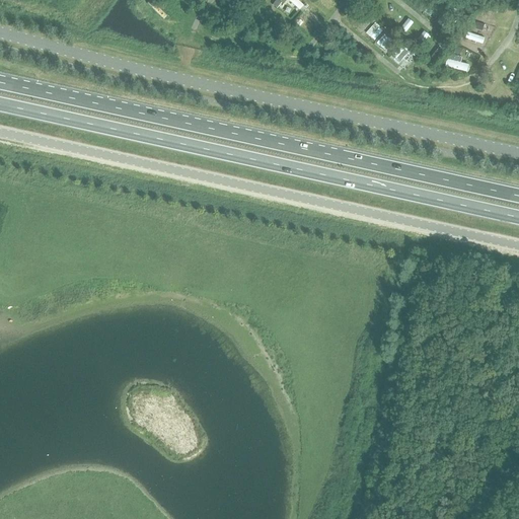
[(276,0),(274,4),(280,9),(287,0),(276,0)]
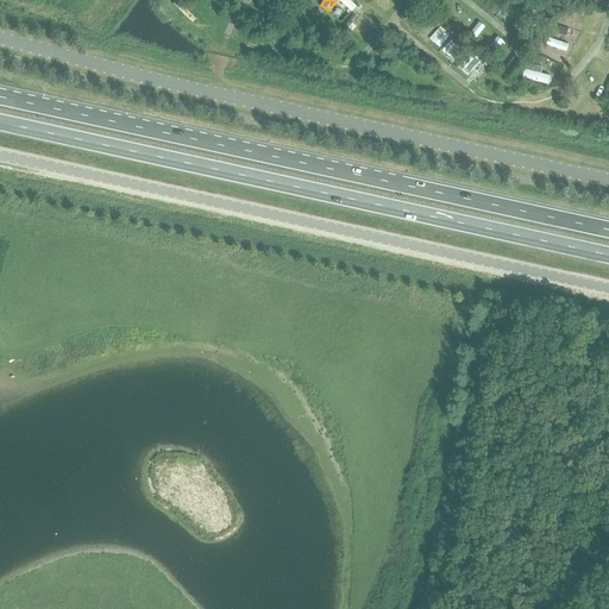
[(340,0),(352,11),(359,5),(353,0),(340,0)]
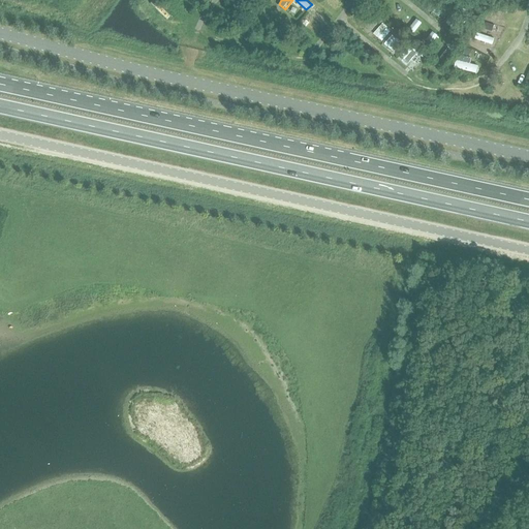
[(320,29),(329,20),(318,12),(311,22),(320,29)]
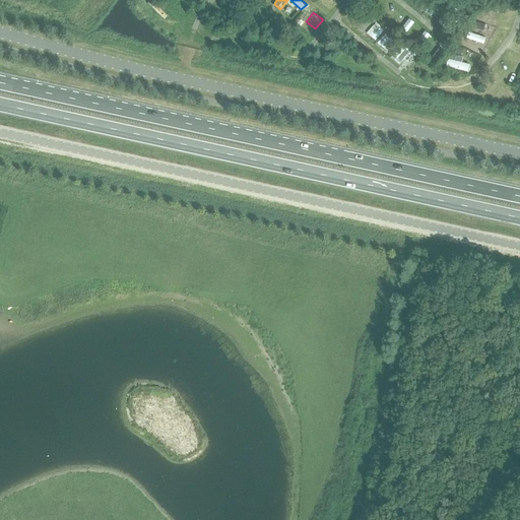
[(440,22),(449,27),(455,18),(446,12),(440,22)]
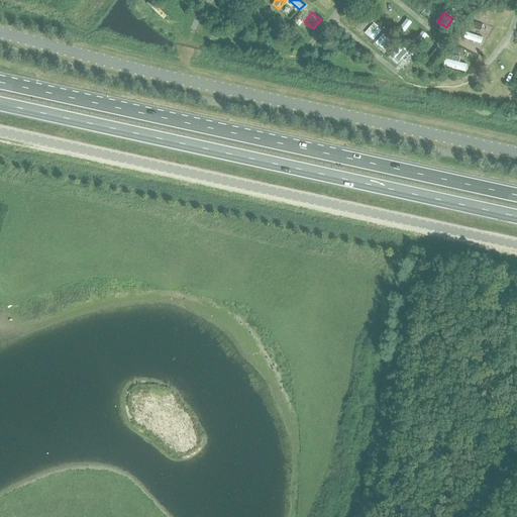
[(374,21),(366,32),(375,39),(384,28),(374,21)]
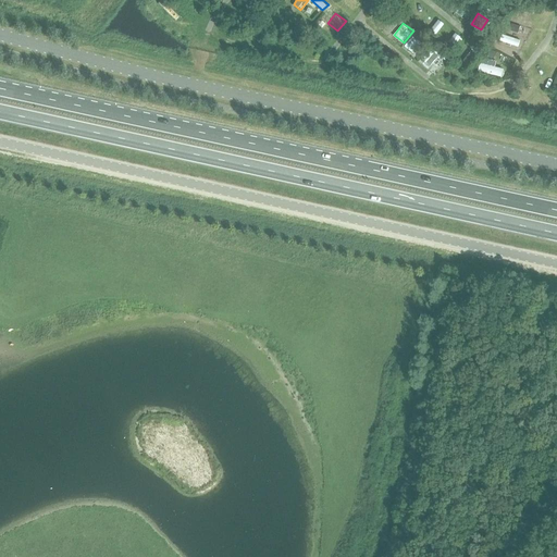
[(412,38),(405,46),(415,53),(421,46),(412,38)]
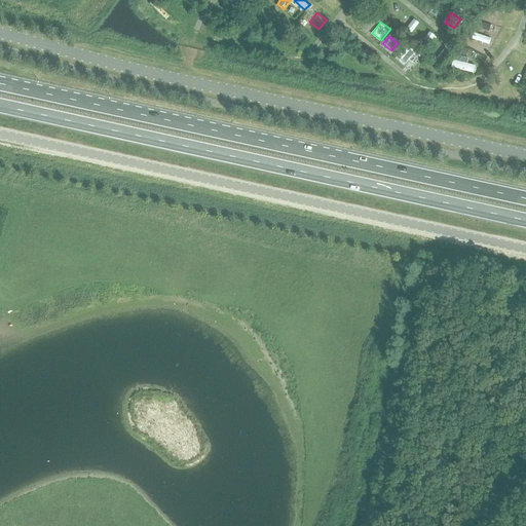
[(442,63),(449,54),(444,50),(437,58),(442,63)]
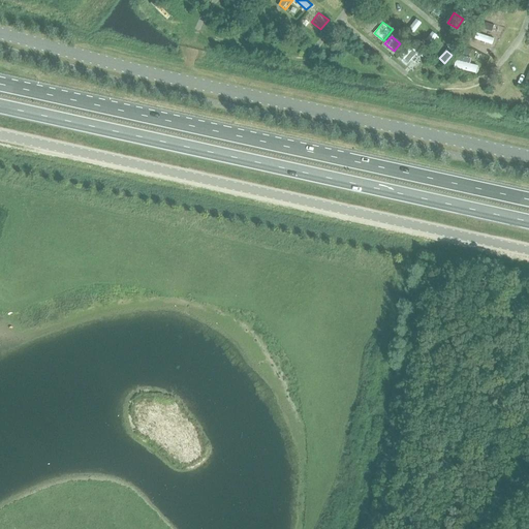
[(418,56),(412,61),(415,65),(423,61),(418,56)]
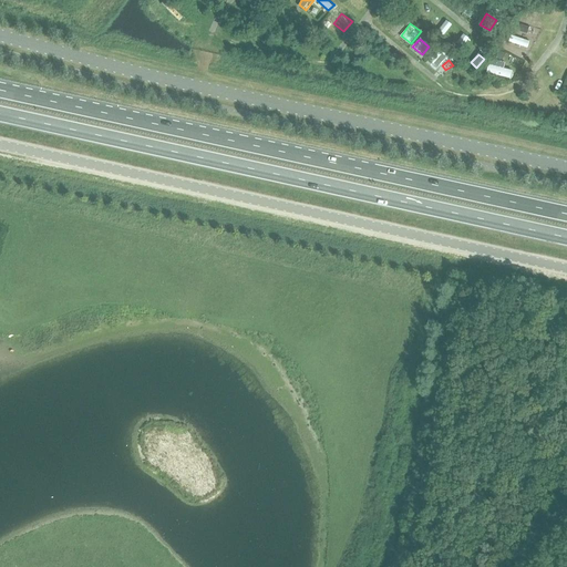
[(491,63),(488,72),(512,78),(514,69),(491,63)]
